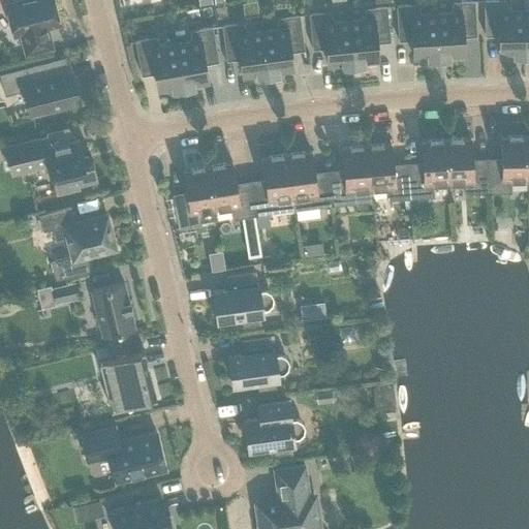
[(52,48),(45,27),(58,24),(52,0),(24,0),(6,4),(13,34),(20,33),(25,54),(52,48)]
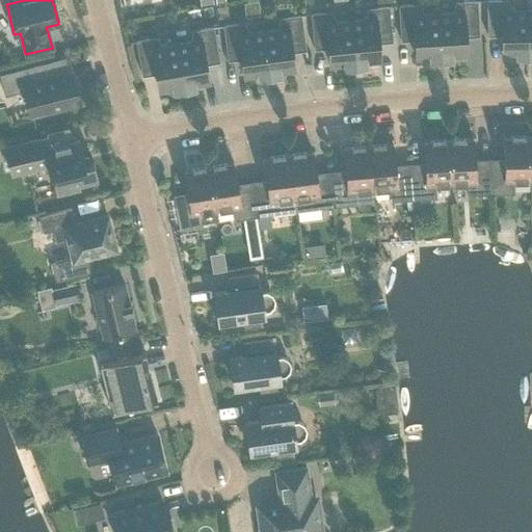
[(437,15),(441,60),(451,59),(451,55),(466,54),(464,37),(479,36),(477,0),(455,2),(453,14),(437,15)]
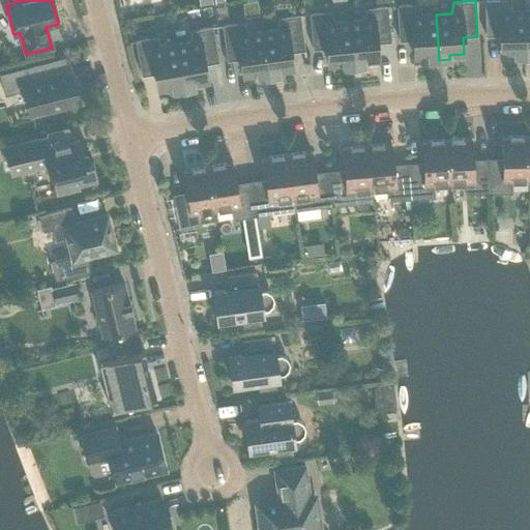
[(525,56),(524,10),(509,11),(505,0),(483,0),(484,36),(499,35),(499,53),(514,53),(514,57),(525,56)]
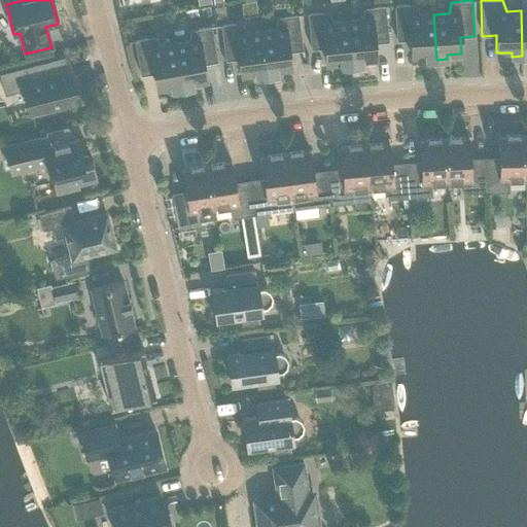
[(436,60),(433,14),(419,15),(416,4),(394,5),(396,40),(410,40),(411,57),(426,56),(426,60),(436,60)]
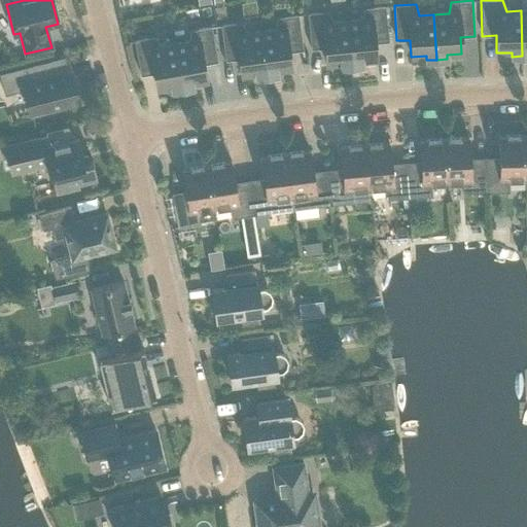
[(347,21),(351,66),(361,65),(361,61),(377,60),(375,42),(388,41),(385,6),(363,8),(361,20),(347,21)]
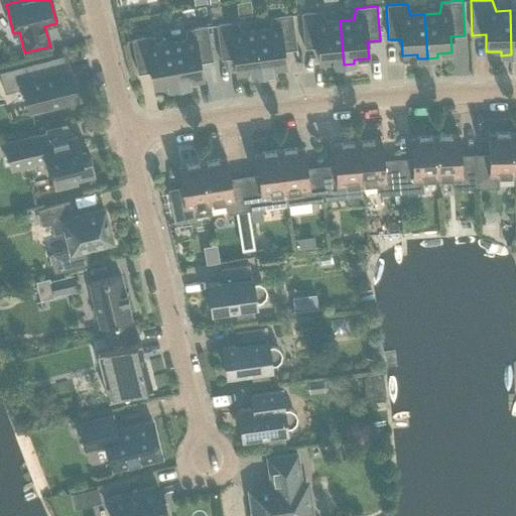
[(344,65),(340,20),(326,22),(321,11),(300,13),(304,48),(317,46),(318,63),(334,61),(334,66),(344,65)]
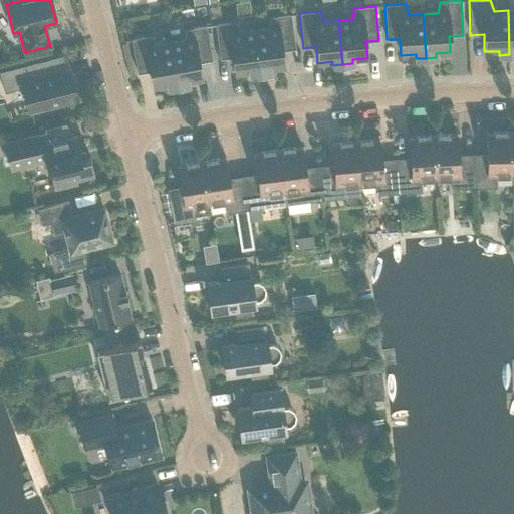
[(254,30),(260,74),(270,73),(269,69),(284,67),(282,50),(295,48),(290,14),(269,17),(268,28),(254,30)]
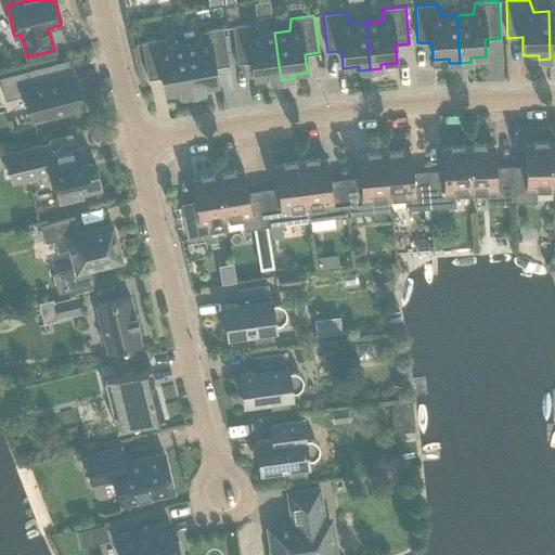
[(281,80),(274,33),(259,35),(254,23),(232,26),(237,64),(252,62),(254,79),(269,77),(270,81),(281,80)]
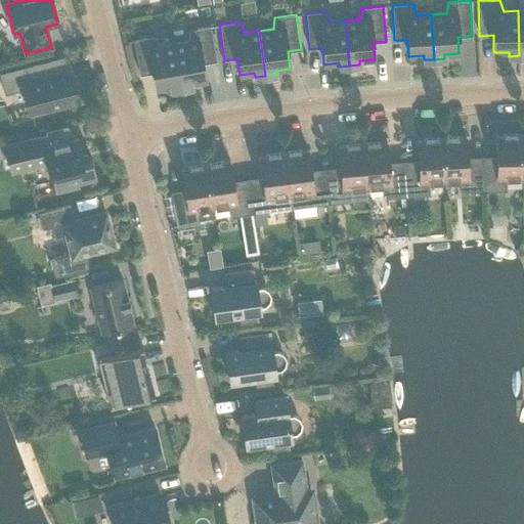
[(173,44),(181,89),(191,87),(191,83),(206,80),(203,63),(216,61),(210,26),(188,30),(187,42),(173,44)]
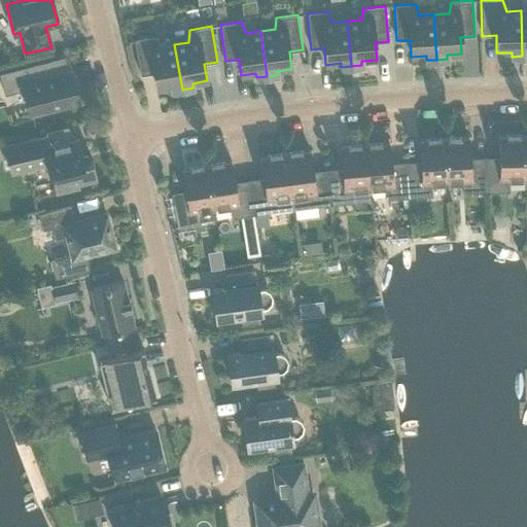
[(182,90),(174,44),(160,47),(155,36),(134,40),(140,75),(153,73),(156,90),(171,88),(172,92),(182,90)]
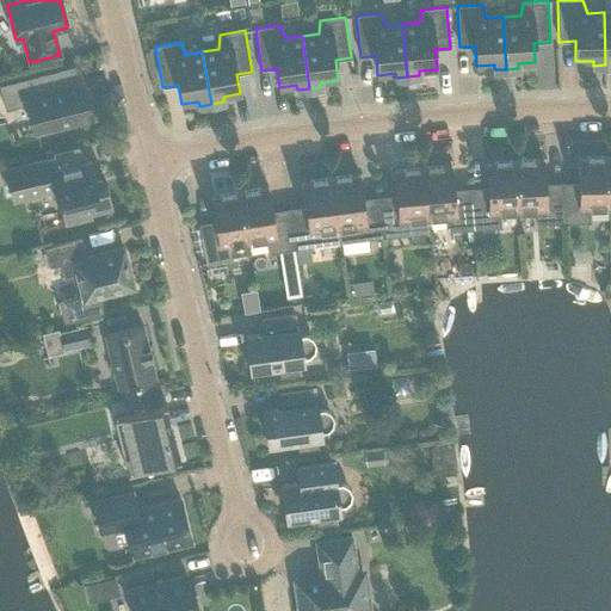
[(63,87),(59,69),(0,84),(0,91),(5,110),(28,104),(35,134),(91,119),(81,82),(63,87)]
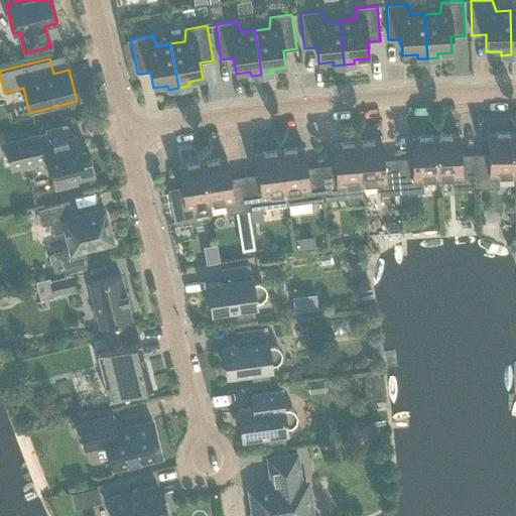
[(47,142),(45,132),(5,142),(12,170),(45,162),(46,168),(49,168),(54,188),(77,182),(77,178),(94,174),(90,156),(82,158),(76,135),(47,142)]
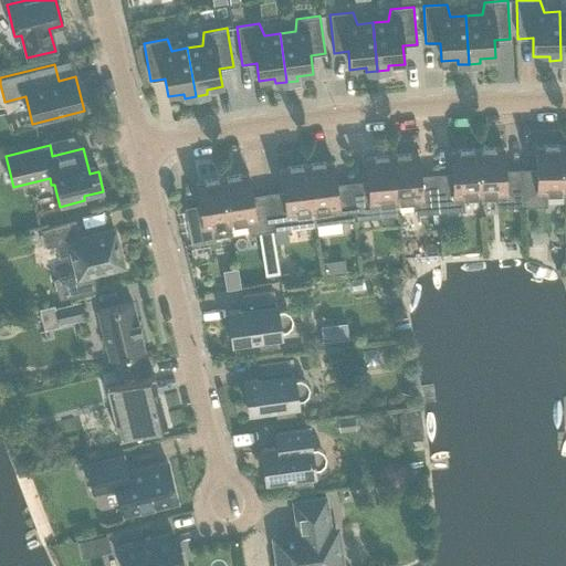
[(546,191),(563,190),(562,145),(535,146),(536,168),(520,169),(521,207),(546,206),(546,191)]
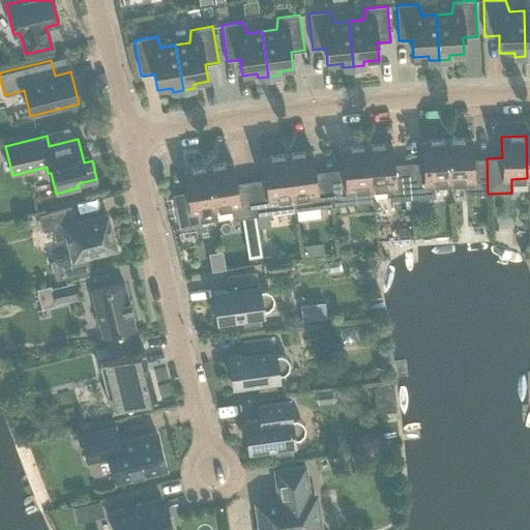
[(488,194),(487,158),(472,159),(471,138),(446,140),(448,181),(464,180),(465,195),(488,194)]
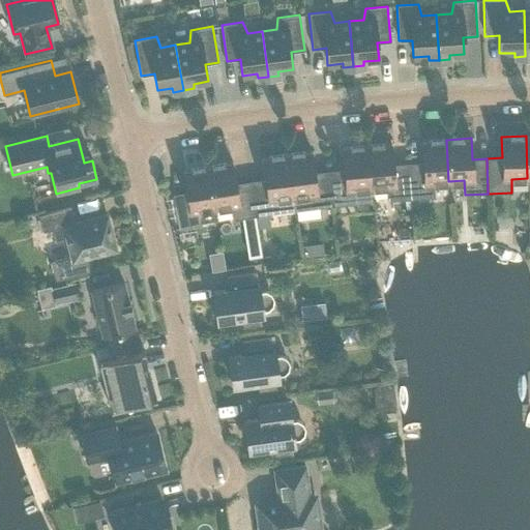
[(433,182),(448,181),(446,140),(421,141),(422,162),(408,164),(410,198),(434,197),(433,182)]
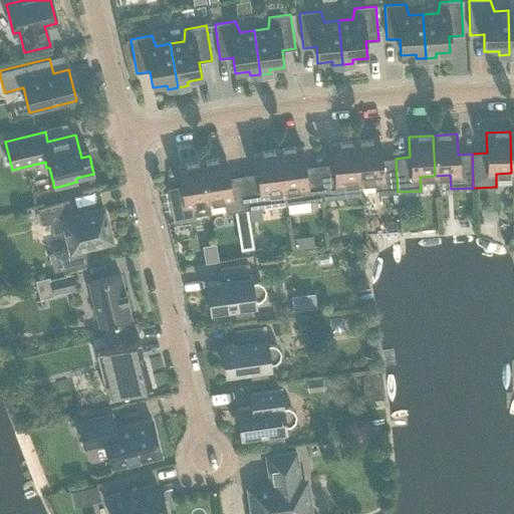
[(398,192),(396,159),(380,160),(378,139),(355,142),(359,182),(374,181),(375,194),(398,192)]
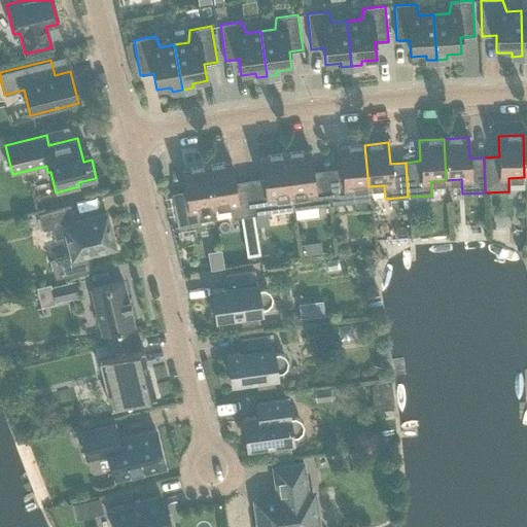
[(370,201),(369,186),(364,145),(340,147),(342,168),(326,170),(330,204),(370,201)]
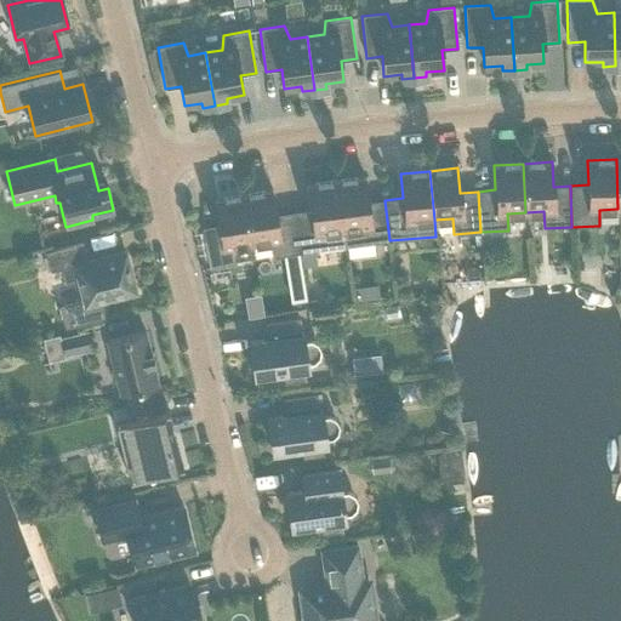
[(345,246),(389,240),(385,200),(368,201),(365,177),(336,181),(342,231),(345,246)]
